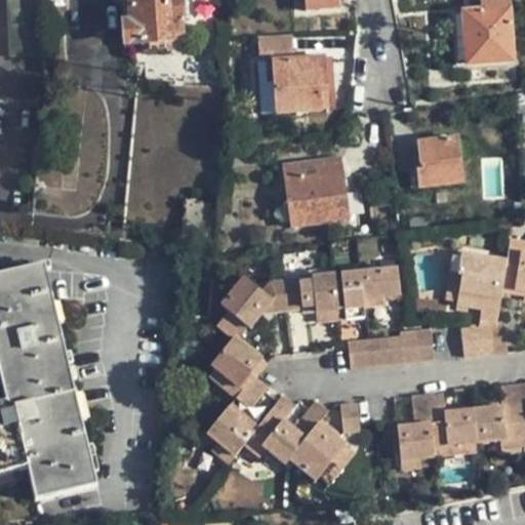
[(43,53),(40,0),(5,0),(8,55),(43,53)]
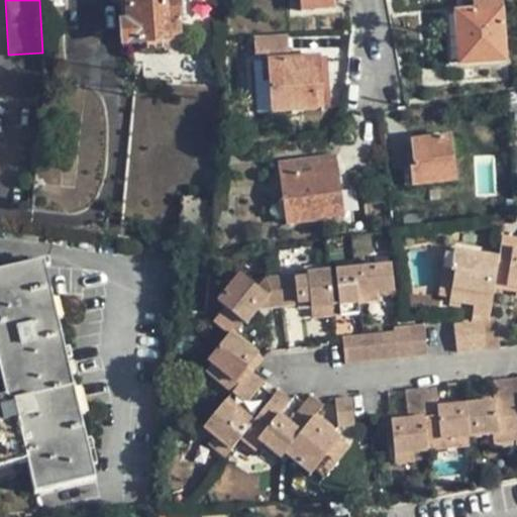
[(123,23),(123,31),(131,31),(132,41),(167,38),(167,33),(178,32),(177,20),(181,19),(180,0),(129,0),(130,22),(123,23)]
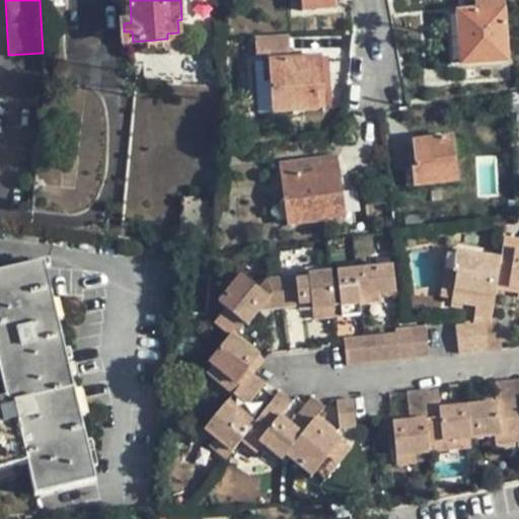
[(336,0),(300,0),(302,11),(337,9),(336,0)]
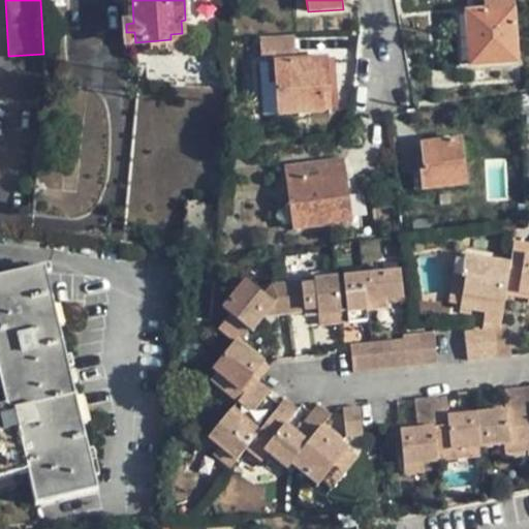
[(509,0),(483,0),(484,12),(510,11),(509,0)]
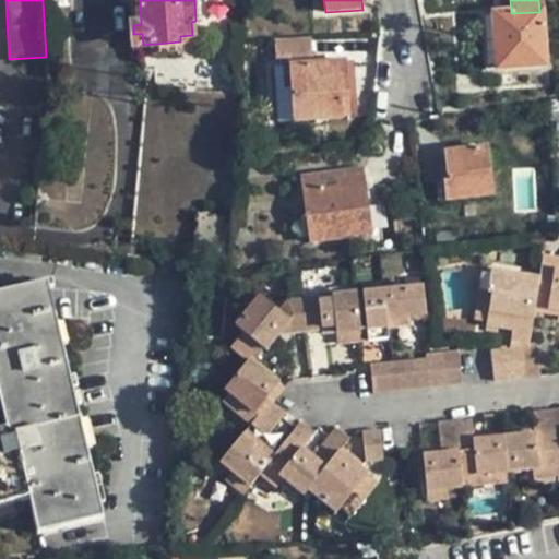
[(542,64),(539,12),(511,13),(492,14),(496,68),(542,64)]
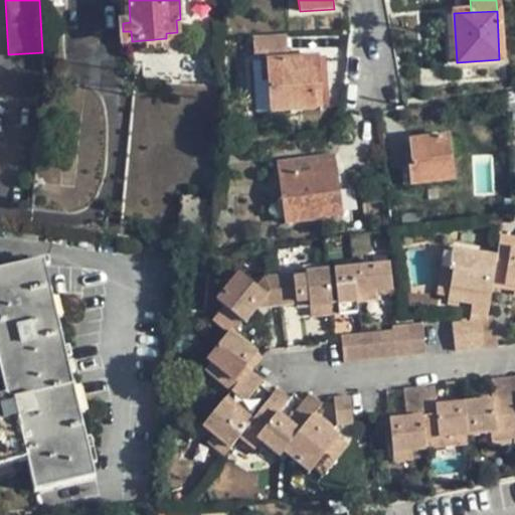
[(454,13),(445,14),(448,62),(457,62),(454,13)]
